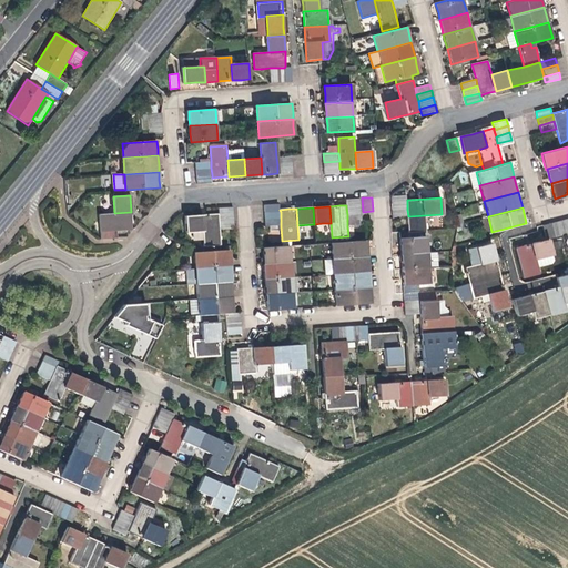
[(131,212),(114,213),(100,214),(101,231),(119,230),(132,229),(132,219),(131,212)]
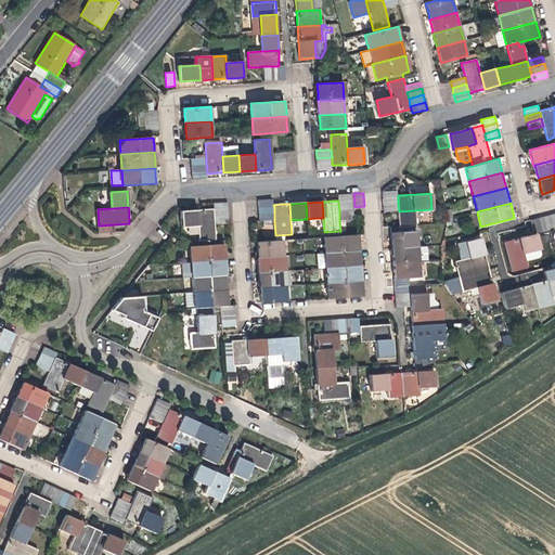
[(216,240),(215,224),(214,217),(214,210),(214,208),(201,209),(181,210),(182,227),(198,226),(199,241),(216,240)]
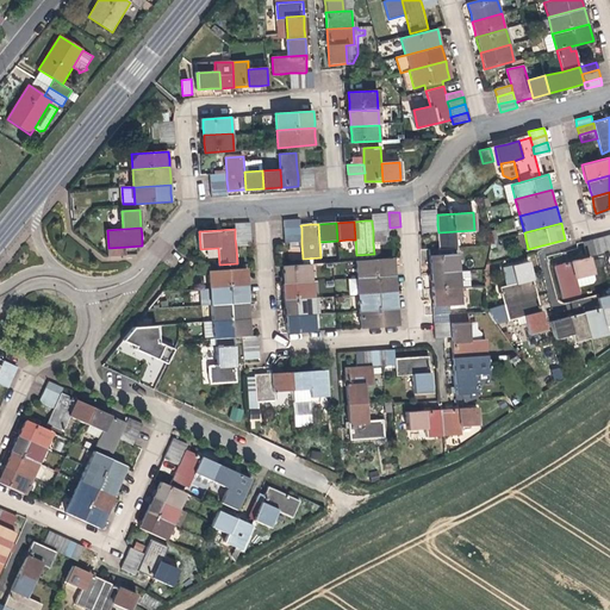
[(456,231),(439,232),(440,249),(456,248),(458,248),(456,231)]
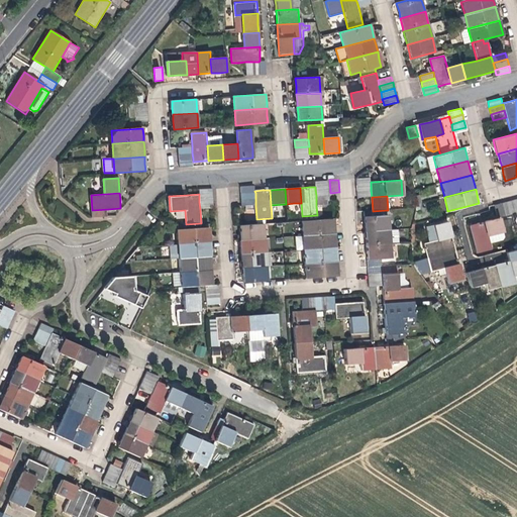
[(514,199),(508,201),(511,214),(516,212),(514,199)]
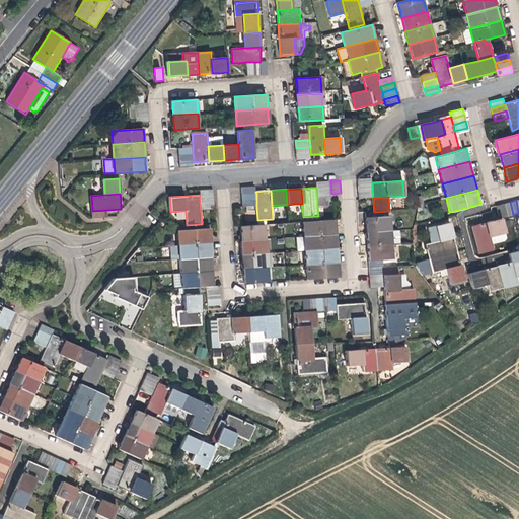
[(510,202),(503,204),(506,217),(513,215),(510,202)]
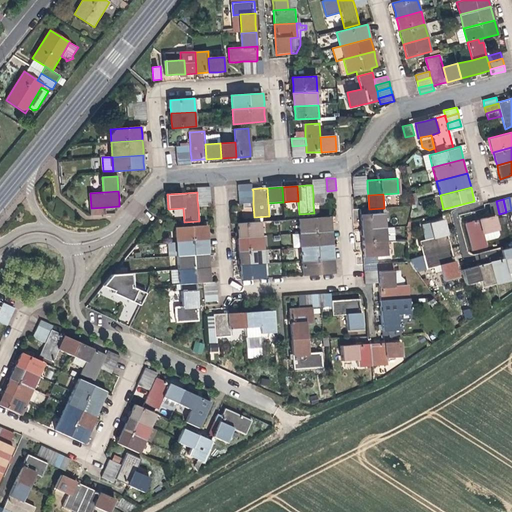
[(493,215),(495,215),(499,214),(496,201),(490,202),(493,215)]
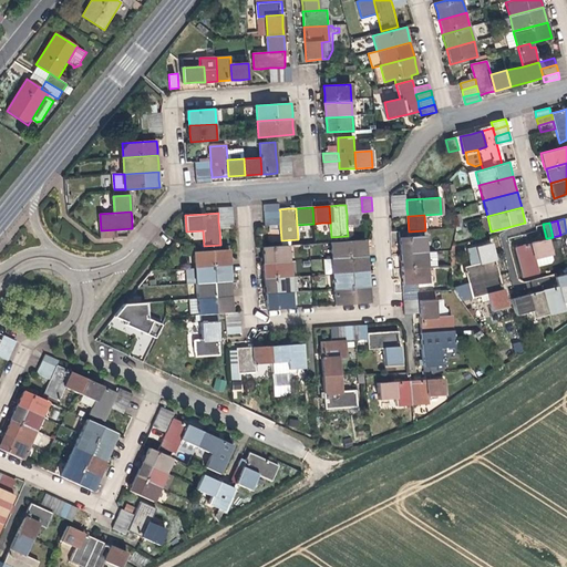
[(426,236),(424,236),(406,237),(400,238),(400,247),(401,254),(428,251),(426,236)]
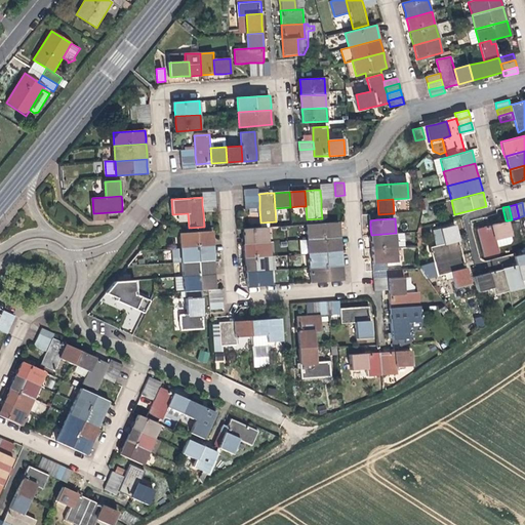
[(492,225),(496,239),(511,235),(508,220),(506,220),(492,225)]
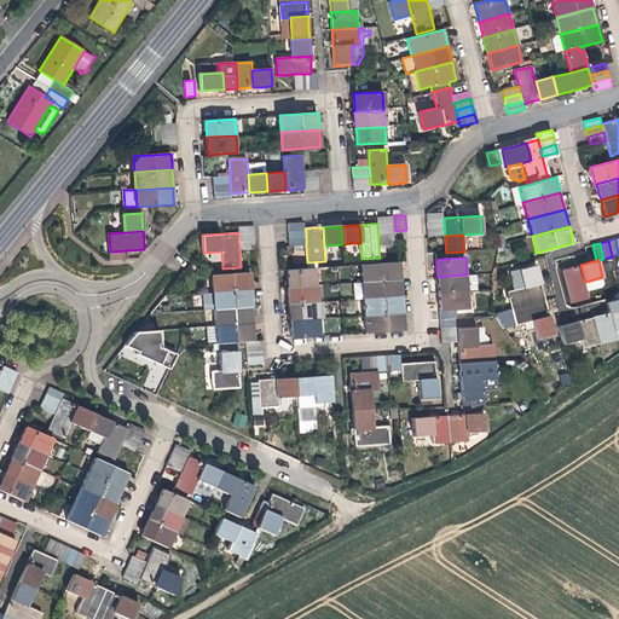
[(362,265),(363,282),(400,279),(400,271),(399,262),(362,265)]
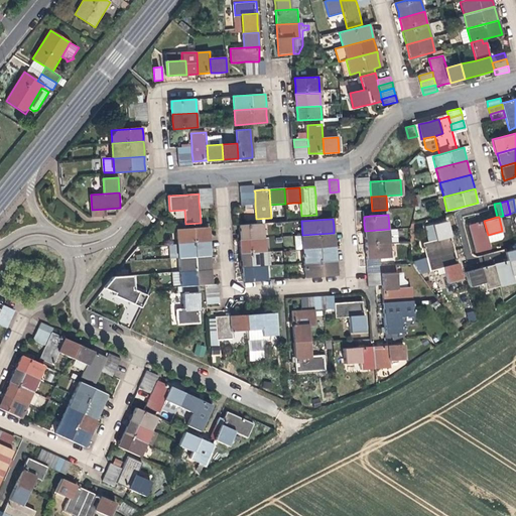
[(432,225),(436,240),(452,236),(447,221),(432,225)]
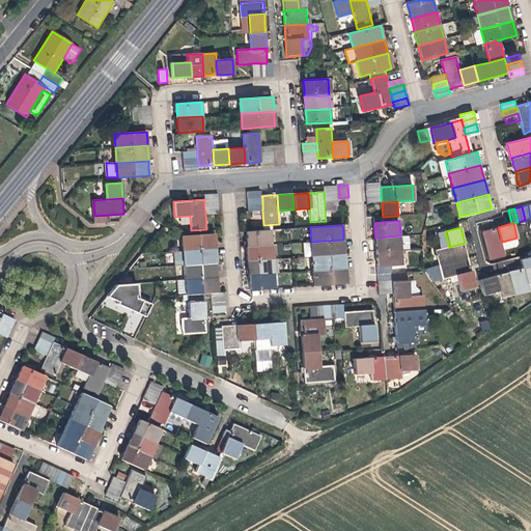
[(505,255),(504,249),(502,242),(498,227),(491,228),(482,230),(490,259),(505,255)]
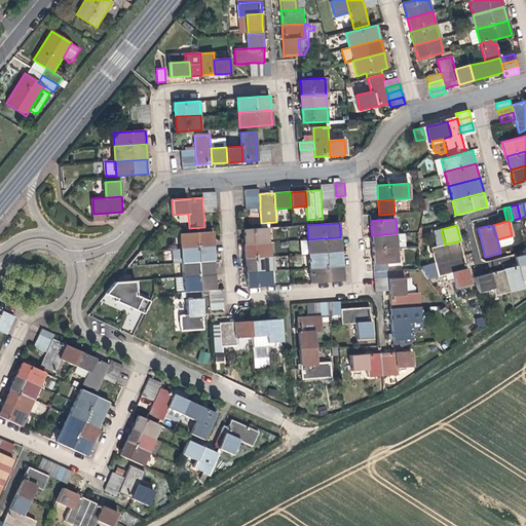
[(245,236),(245,243),(269,241),(268,227),(243,229),(245,236)]
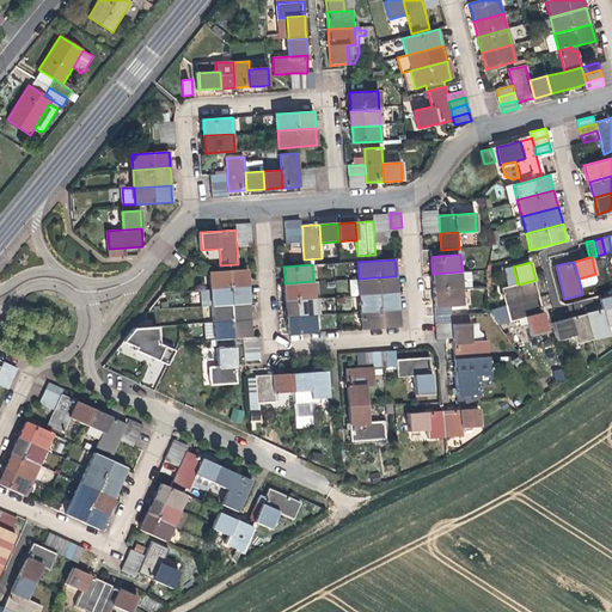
[(209,271),(210,288),(249,287),(248,280),(248,269),(209,271)]
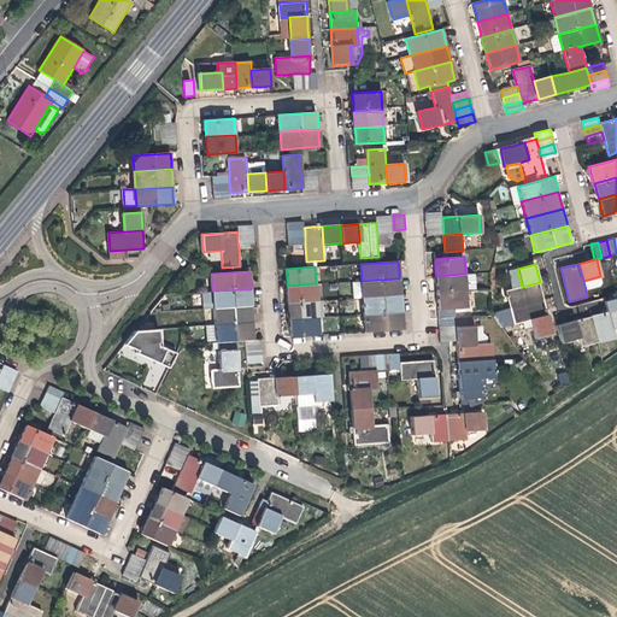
[(466,291),(465,274),(436,276),(436,285),(438,292),(466,291)]
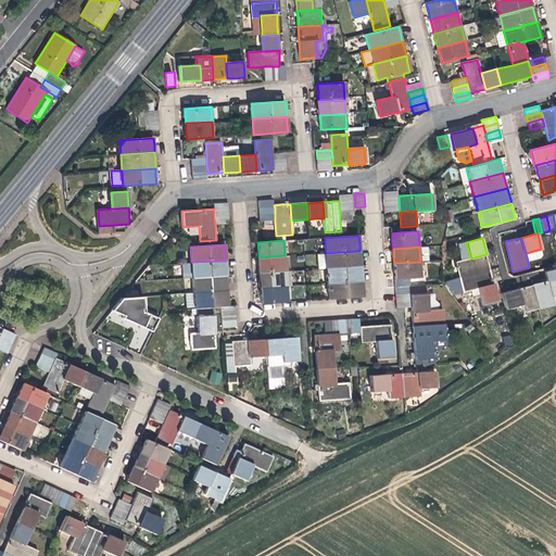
[(541,249),(526,253),(528,261),(541,257),(543,254),(541,249)]
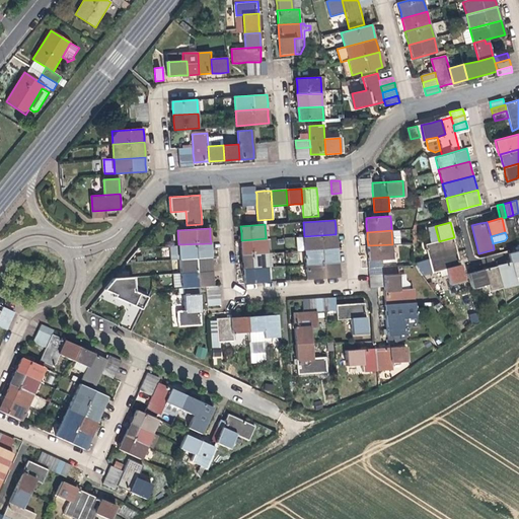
[(336,234),(304,236),(305,249),(337,247),(337,240),(336,234)]
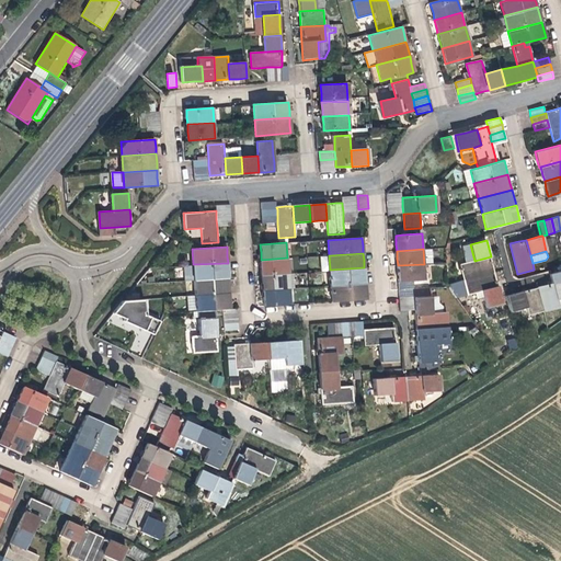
[(330,270),(329,255),(321,255),(322,271),(330,270)]
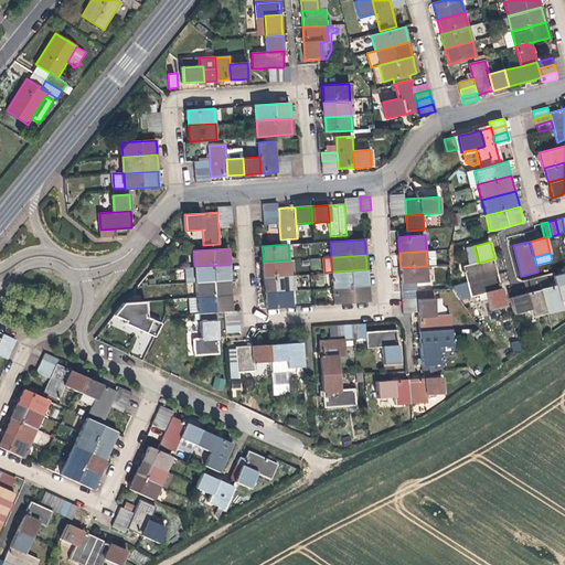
[(494,258),(478,263),(464,266),(468,281),(498,274),(497,266),(494,258)]
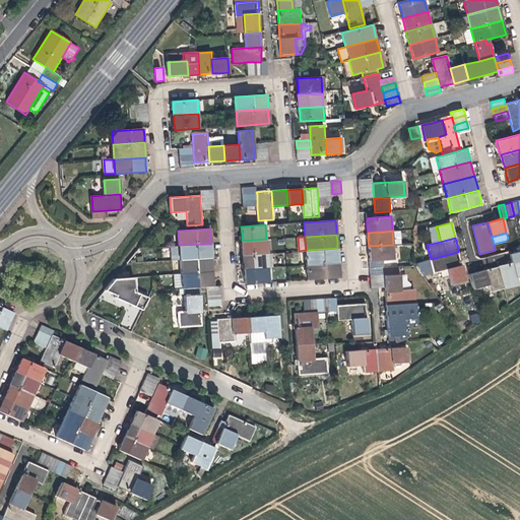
[(266,241),(266,239),(242,241),(243,248),(243,254),(271,253),(270,241),(266,241)]
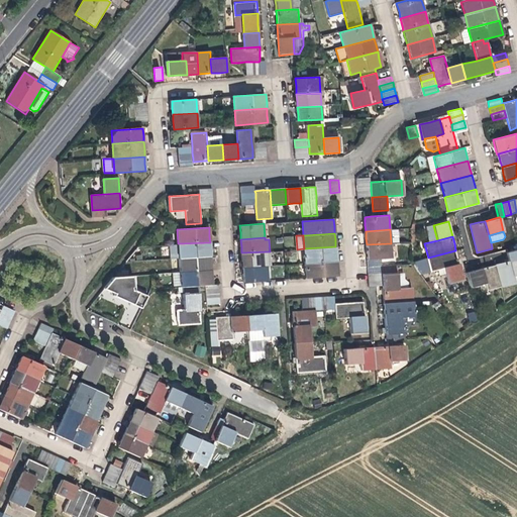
[(210,247),(210,242),(178,243),(179,257),(210,255),(210,247)]
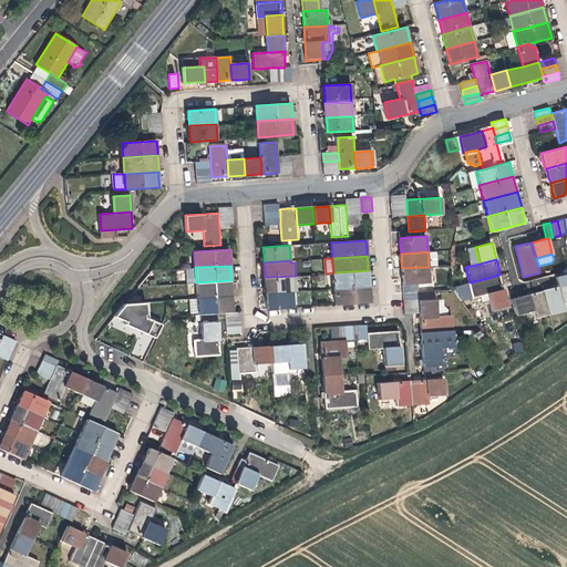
[(403,285),(418,284),(430,282),(429,267),(402,268),(402,276),(403,285)]
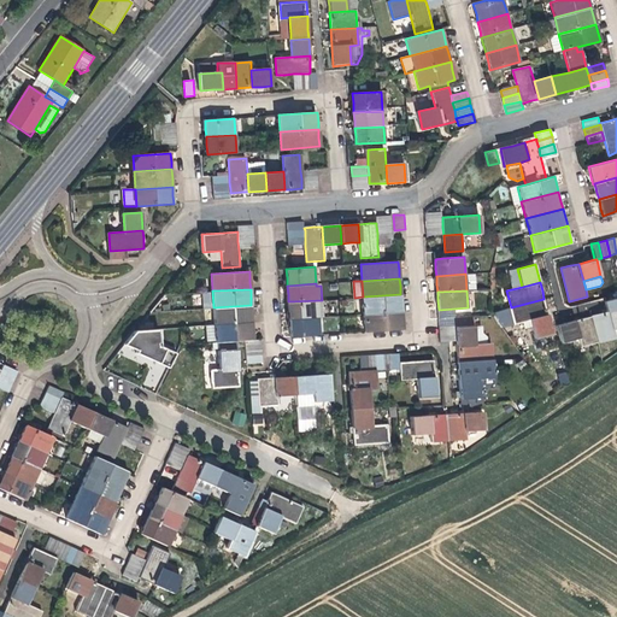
[(203,293),(204,309),(213,309),(212,292),(203,293)]
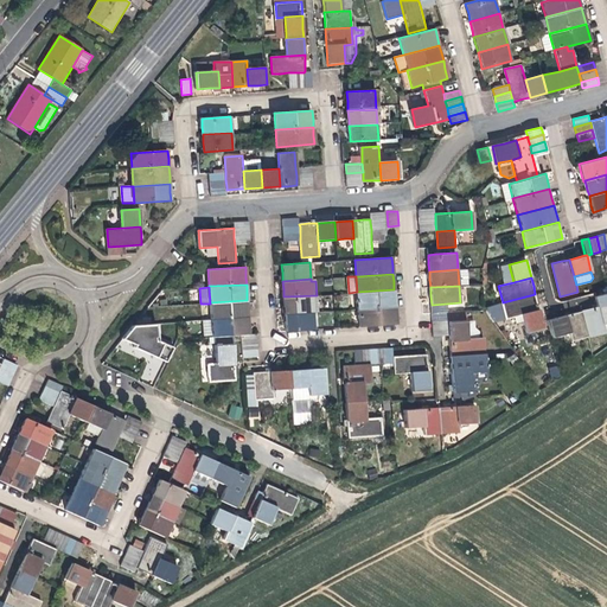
[(395,298),(394,289),(357,292),(358,308),(395,306),(395,298)]
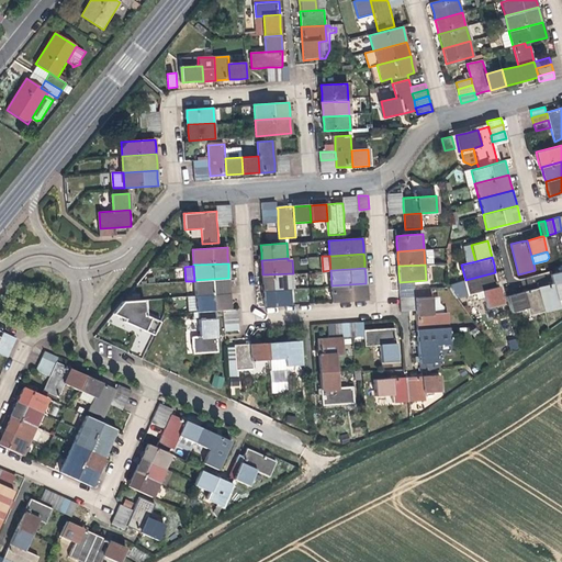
[(561,271),(551,274),(554,284),(558,300),(561,299),(561,271)]
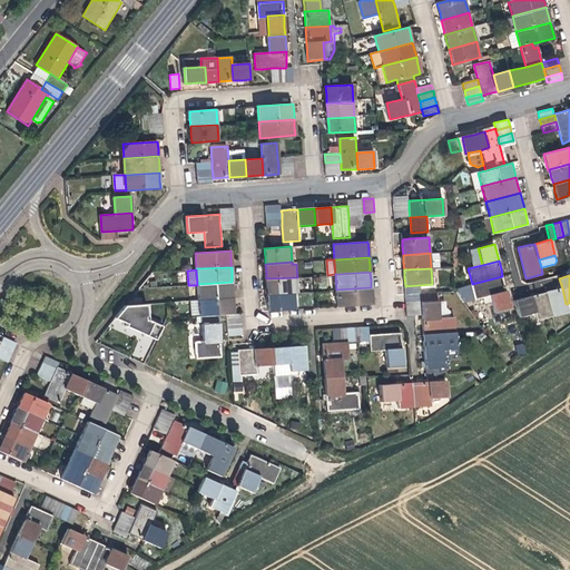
[(475,300),(490,295),(507,292),(504,283),(502,276),(472,284),(475,300)]
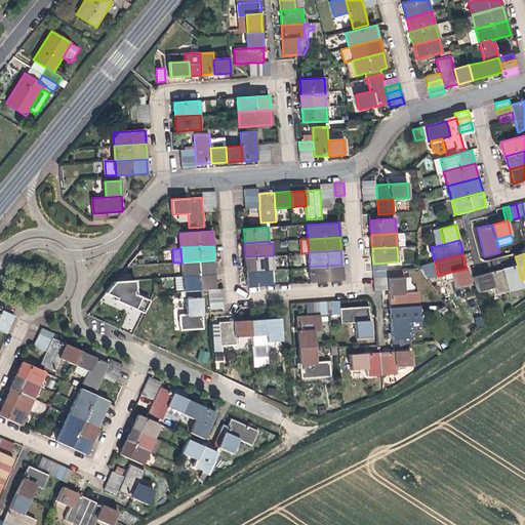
[(275,269),(274,255),(245,256),(246,264),(246,271),(275,269)]
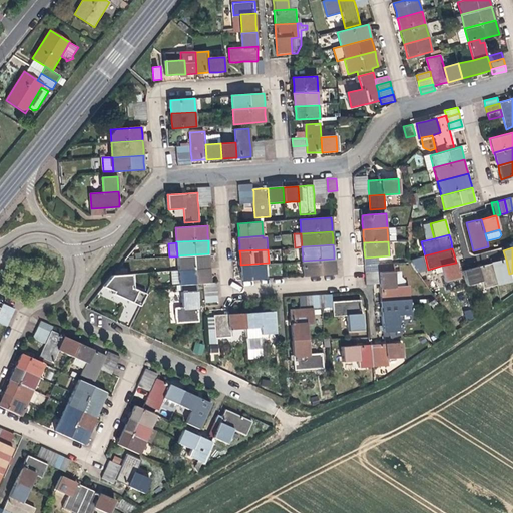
[(209,261),(208,253),(177,255),(178,270),(209,268),(209,261)]
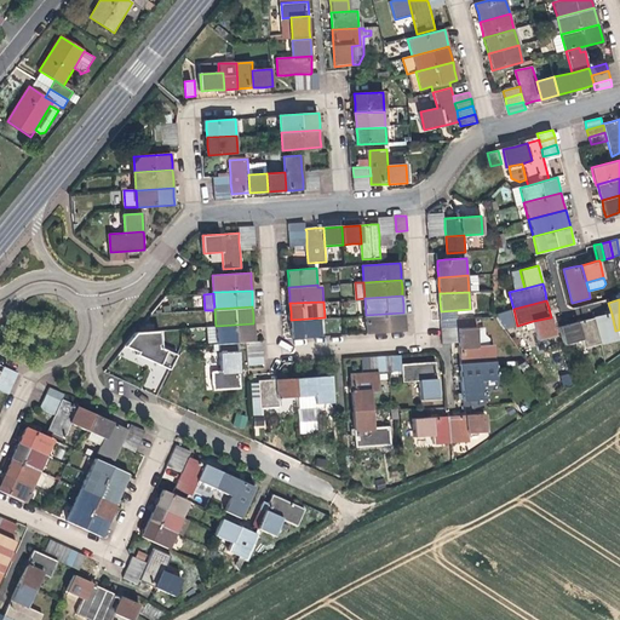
[(503,331),(517,327),(514,309),(499,313),(503,331)]
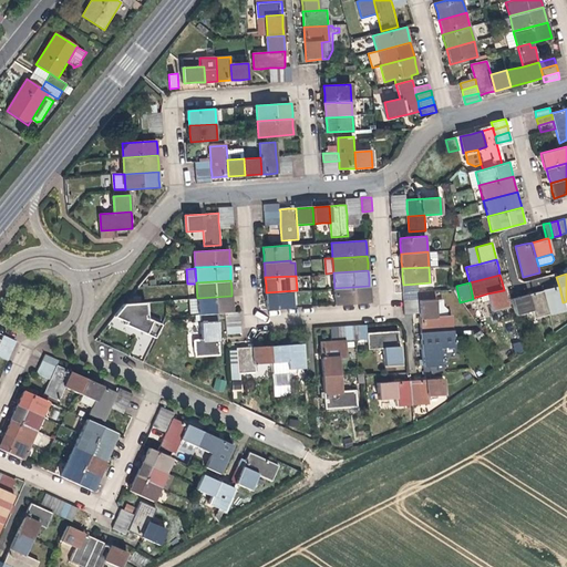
[(419,292),(418,284),(403,285),(403,294),(419,292)]
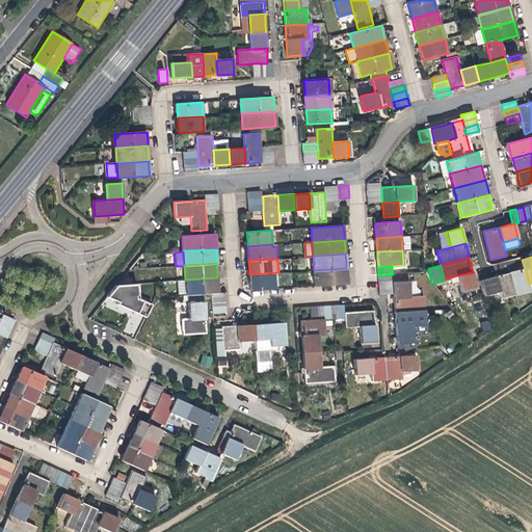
[(347,275),(346,268),(314,270),(315,286),(347,284),(347,275)]
